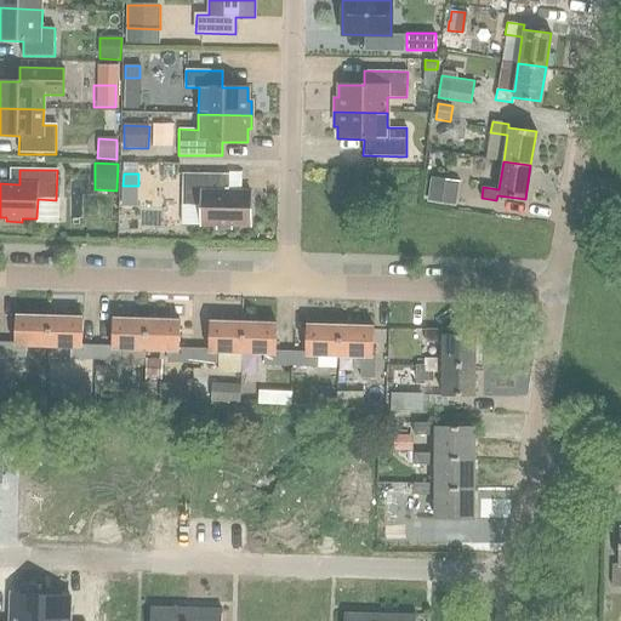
[(182,175),(182,206),(201,206),(201,226),(216,226),(216,229),(232,229),(232,226),(250,226),(250,193),(229,192),(229,175),(182,175)]
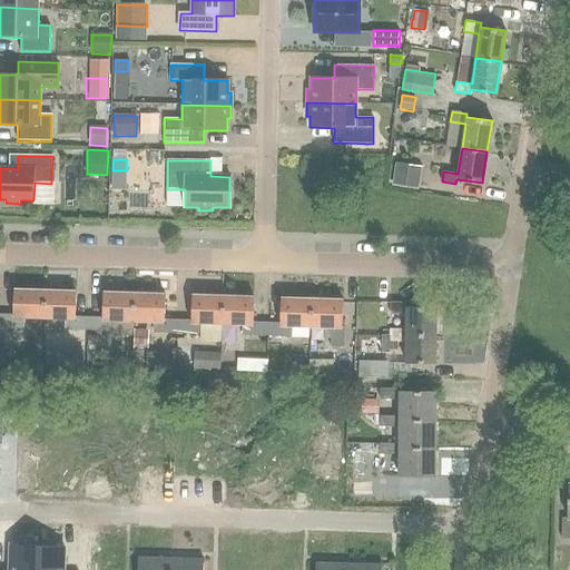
[(418,187),(420,166),(394,163),(391,184),(418,187)]
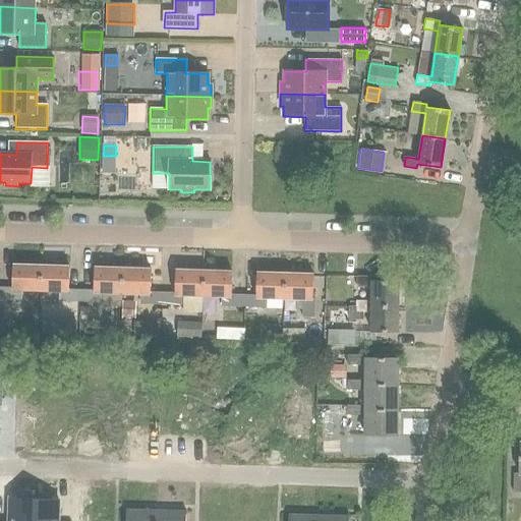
[(0,266),(0,298),(15,299),(16,267),(0,266)]
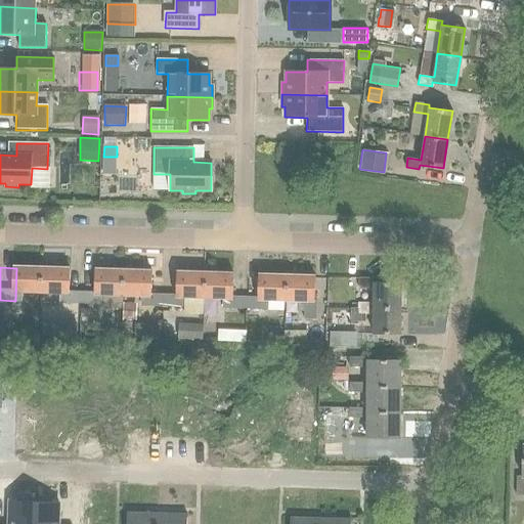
[(29,268),(28,302),(54,302),(55,269),(29,268)]
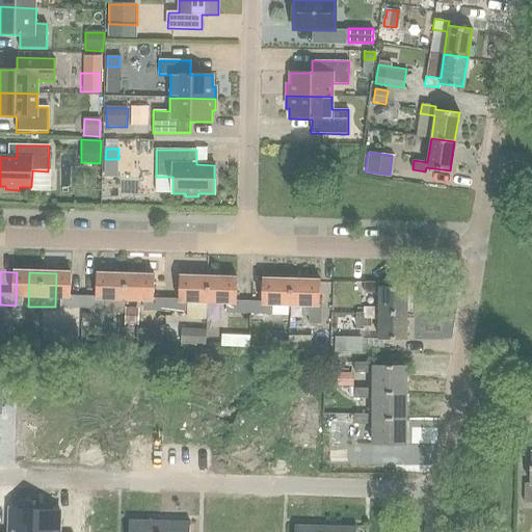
[(55,307),(54,318),(82,319),(83,274),(56,273),(55,307)]
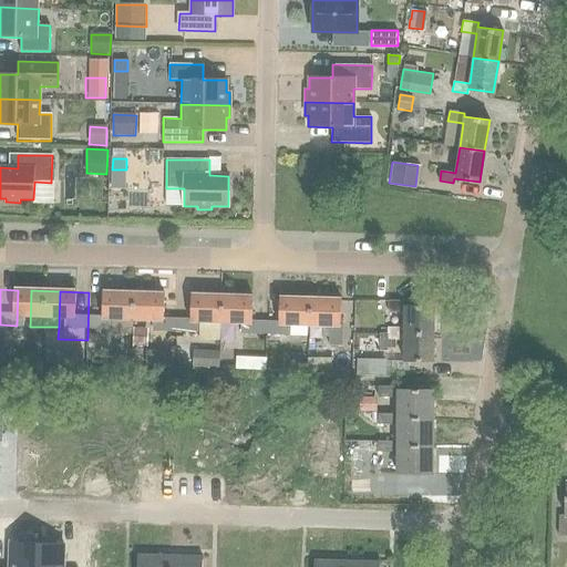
[(89,292),(88,340),(116,341),(119,294),(89,292)]
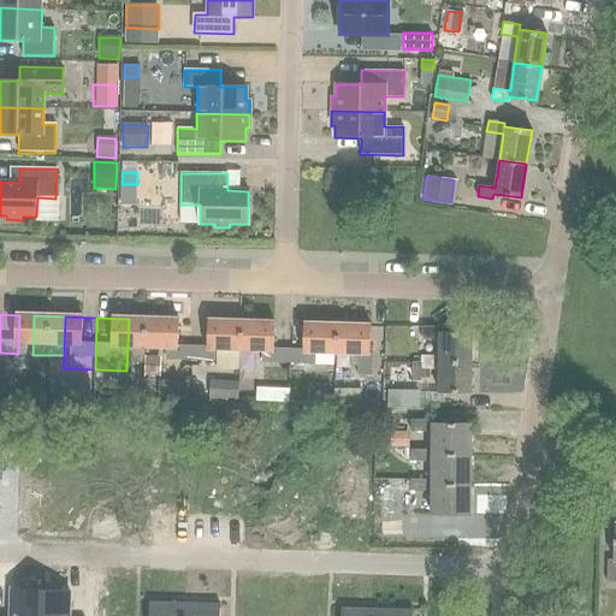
[(161,319),(159,371),(191,372),(193,320),(161,319)]
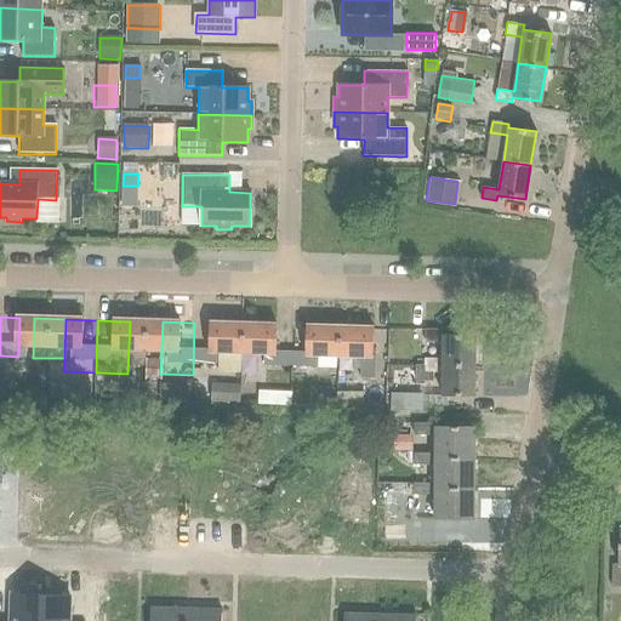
[(194,323),(193,375),(224,376),(226,363),(227,324),(194,323)]
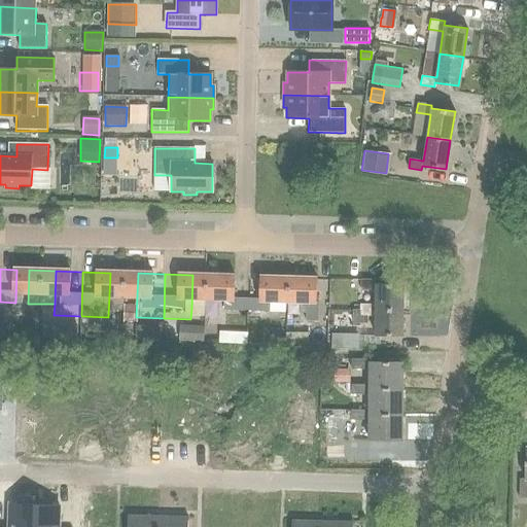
[(192,275),(191,308),(217,309),(218,276),(192,275)]
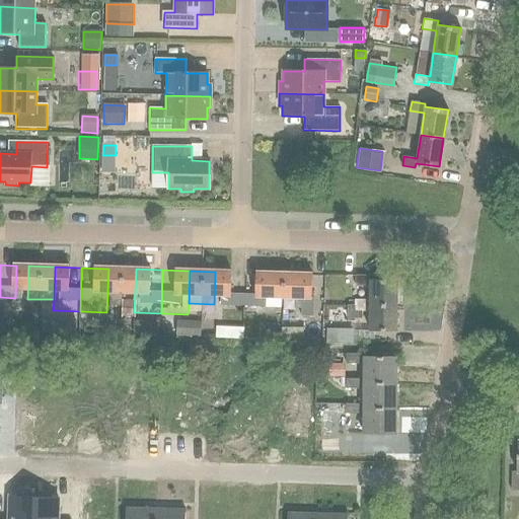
[(229,272),(228,304),(253,305),(254,273),(229,272)]
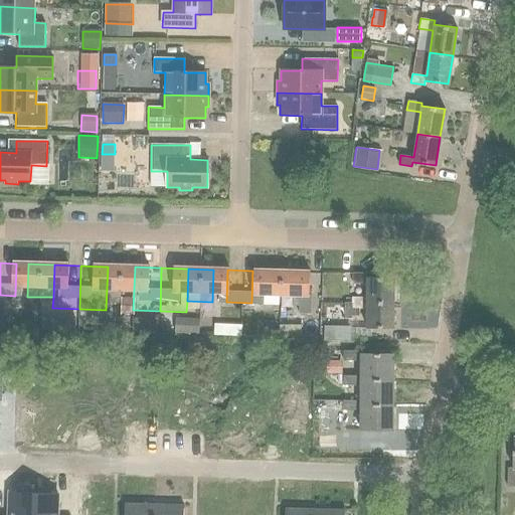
[(251,303),(250,314),(278,315),(279,272),(252,271),(251,303)]
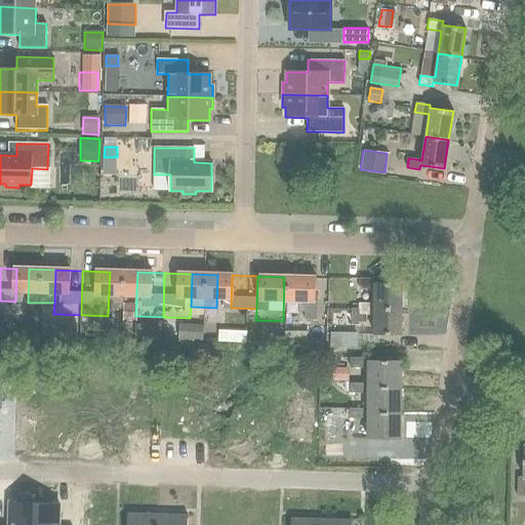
[(284,277),(283,321),(311,321),(312,277),(284,277)]
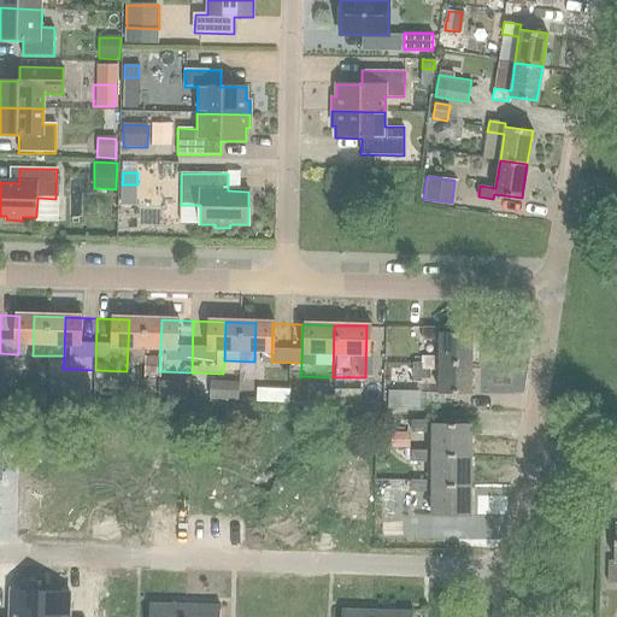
[(423,327),(423,340),(440,340),(440,358),(440,363),(472,363),(474,331),(440,331),(440,328),(423,327)]
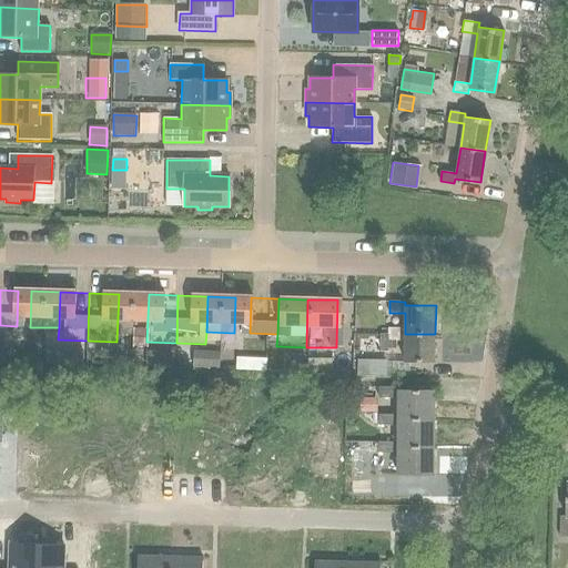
[(389,335),(381,335),(381,350),(397,350),(397,342),(405,342),(405,362),(435,362),(435,334),(405,334),(405,330),(389,330),(389,335)]
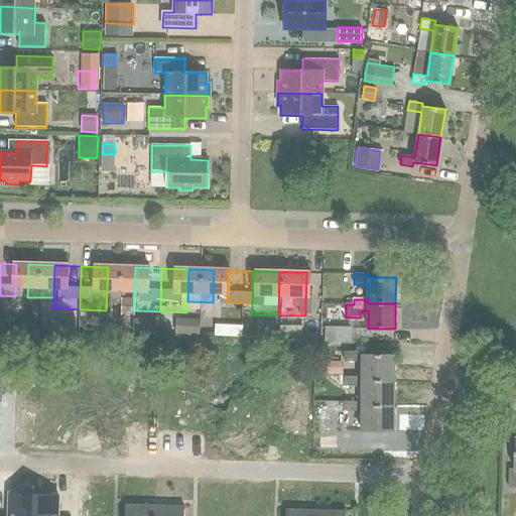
[(326,320),(326,340),(353,340),(353,320),(326,320)]
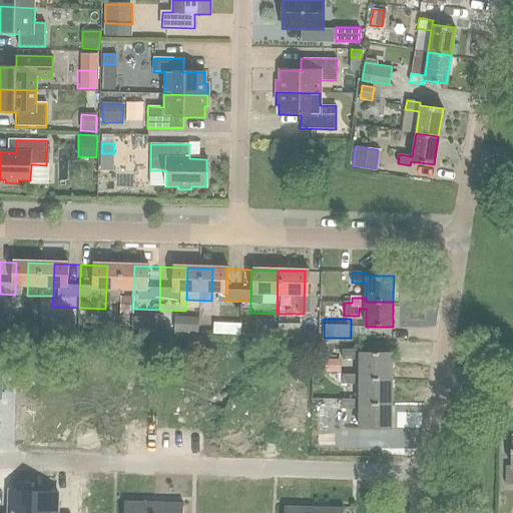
[(59,342),(59,352),(69,353),(69,343),(59,342)]
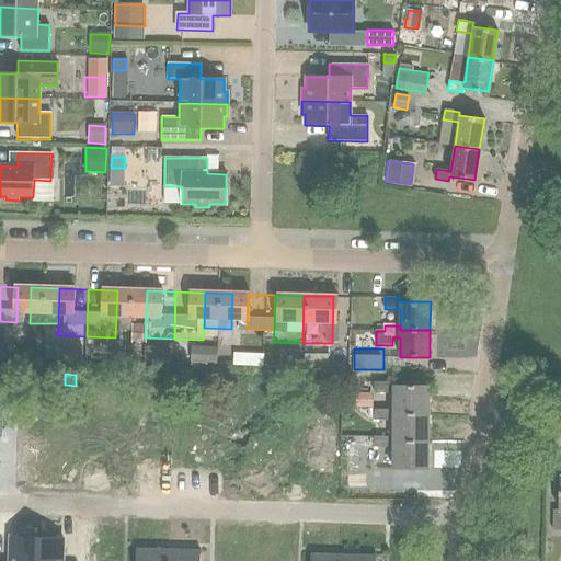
[(80,375),(80,386),(91,386),(91,375),(80,375)]
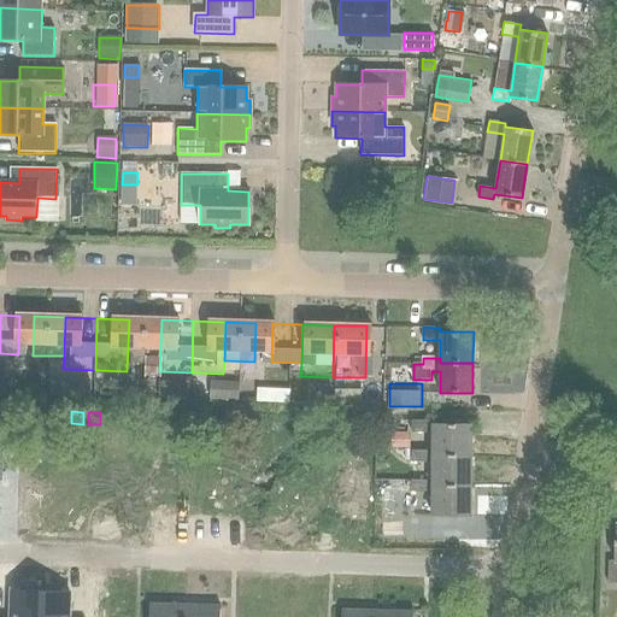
[(413,422),(413,433),(433,433),(433,451),(433,456),(472,456),(472,425),(435,424),(435,422),(413,422)]
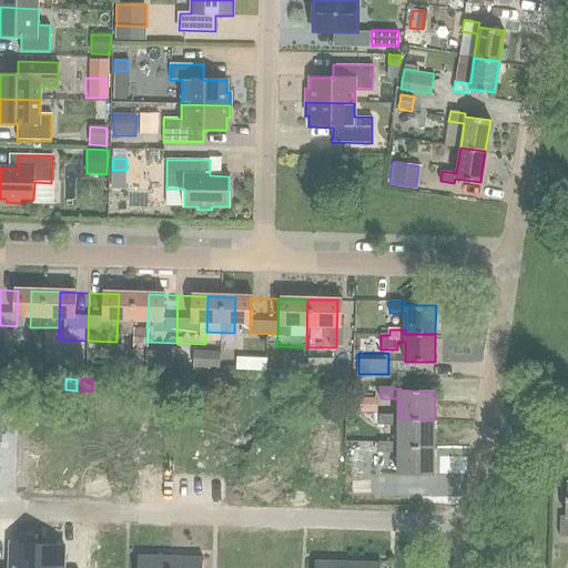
[(359,398),(358,414),(377,415),(377,398),(359,398)]
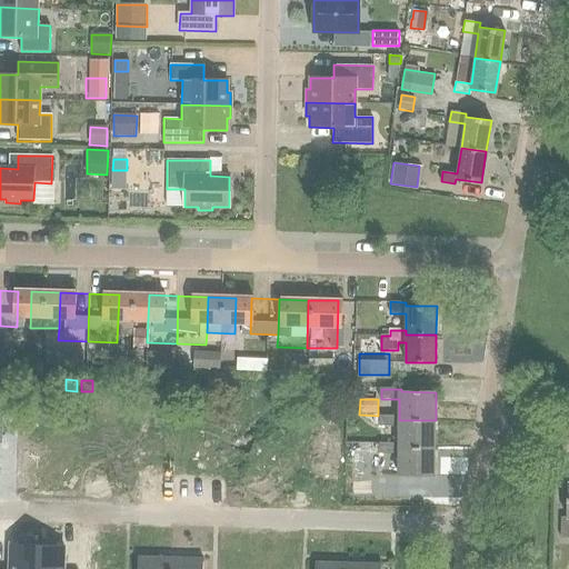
[(380,416),(380,427),(399,427),(399,443),(399,448),(436,448),(436,420),(399,420),(399,416),(380,416)]
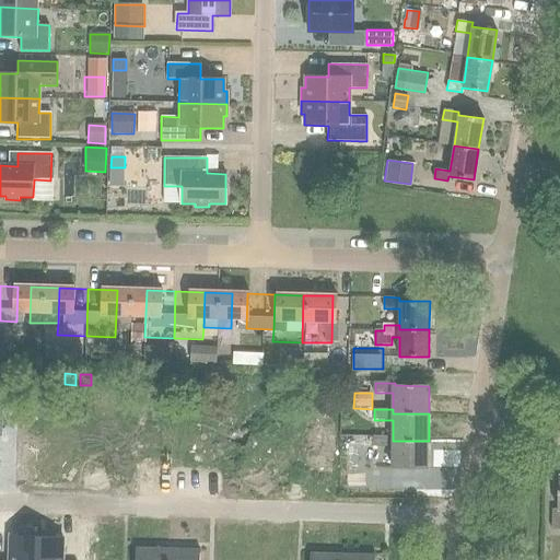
[(47,423),(46,475),(74,476),(76,424),(47,423)]
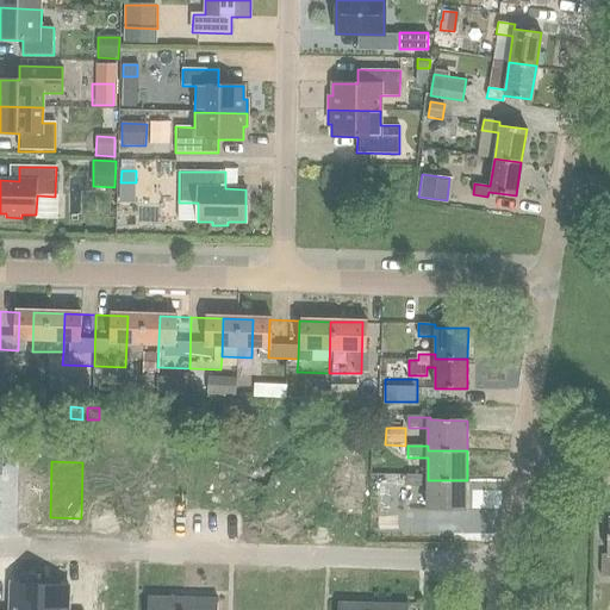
[(82,462),(81,518),(112,520),(113,462),(82,462)]
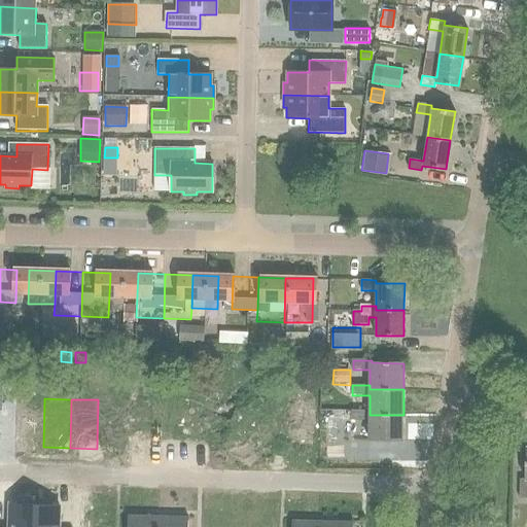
[(352,411),(352,421),(369,421),(369,441),(402,442),(403,415),(370,415),(370,411),(352,411)]
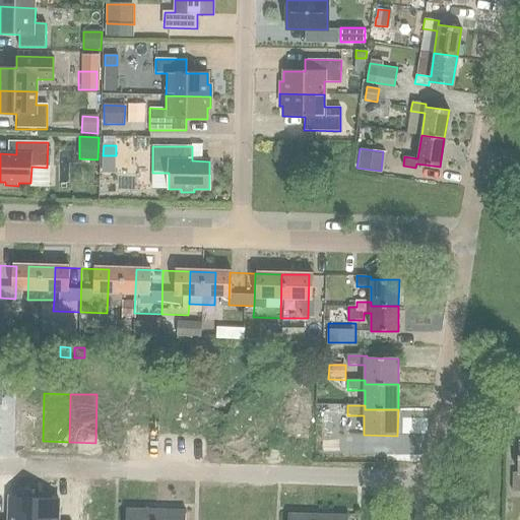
[(34,519),(35,499),(10,498),(9,519),(34,519)]
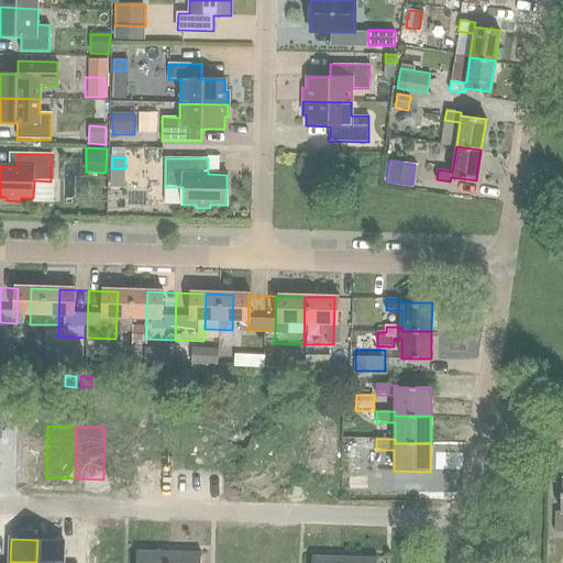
[(37,540),(36,562),(63,562),(64,541),(37,540)]
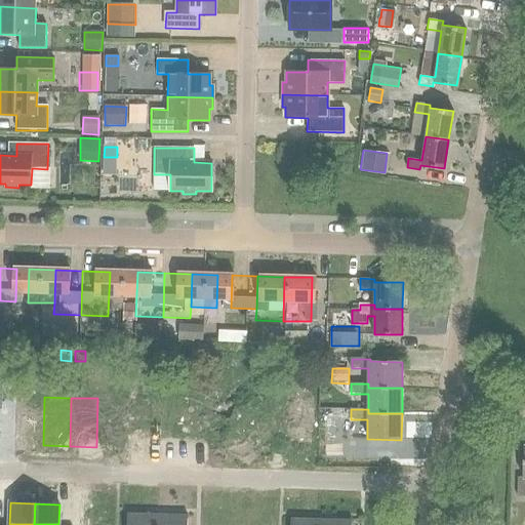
[(127,515),(126,524),(157,524),(158,516),(127,515)]
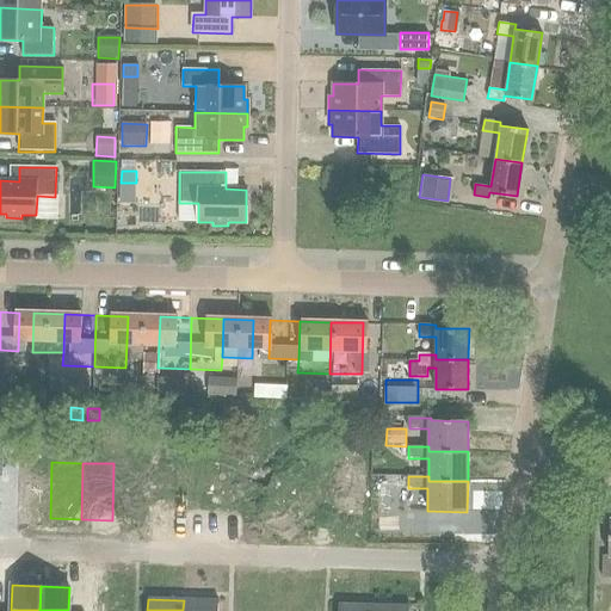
[(184,600),(183,610),(218,610),(220,600),(184,600)]
